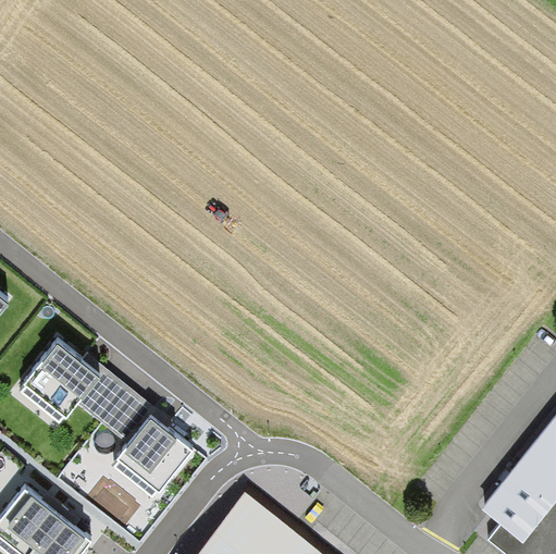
[(0,309),(9,298),(0,291),(0,309)]
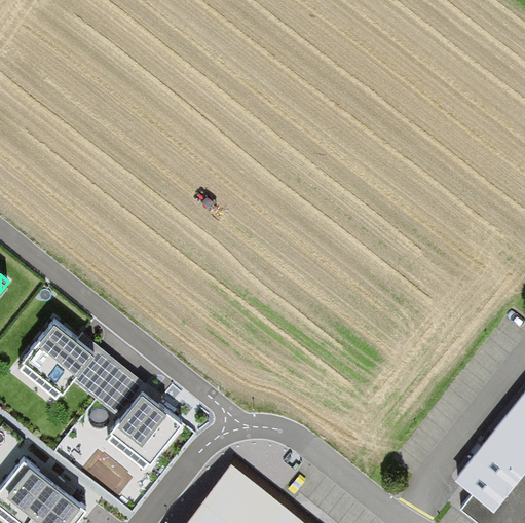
[(78,338),(54,319),(17,365),(57,397),(71,379),(98,345),(82,334),(78,338)]
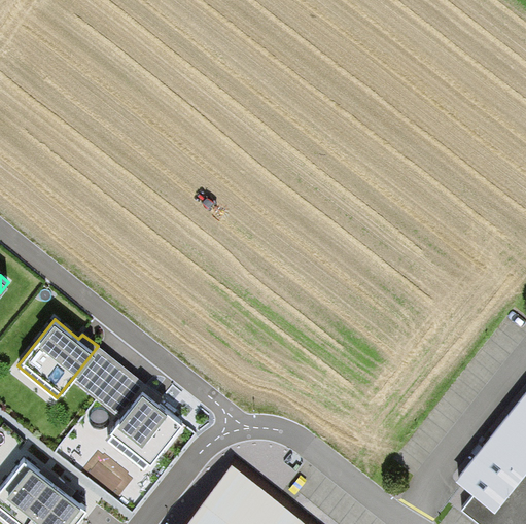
[(120,418),(147,385),(98,346),(71,380),(120,418)]
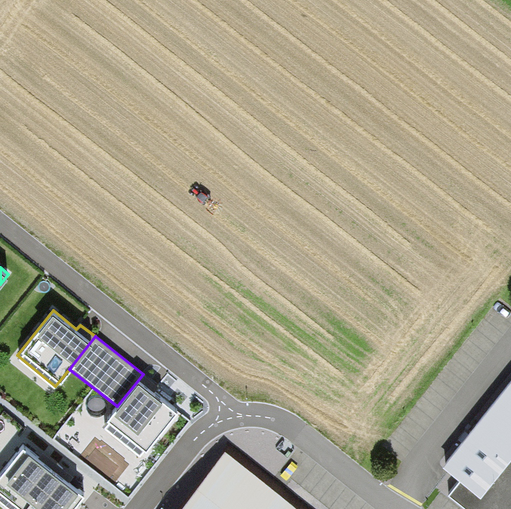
[(160,388),(143,374),(117,406),(103,424),(140,453),(175,409),(156,393),(160,388)]
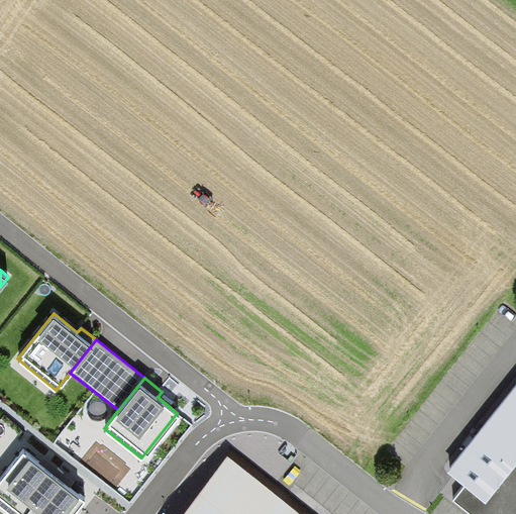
[(468,485),(454,502),(471,513),(515,513),(515,382),(470,443),(448,471),(468,485)]
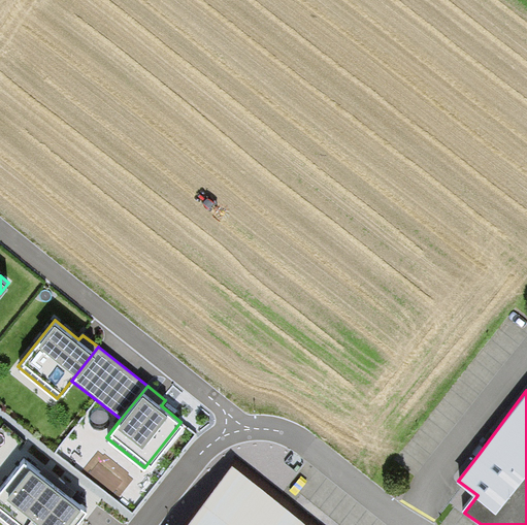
[(45,472),(27,458),(0,489),(0,513),(14,524),(67,524),(85,503),(68,490),(45,472)]
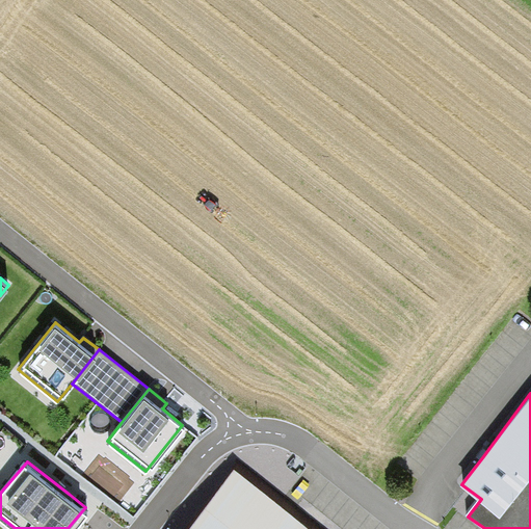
[(304,528),(238,475),(194,528),(304,528)]
